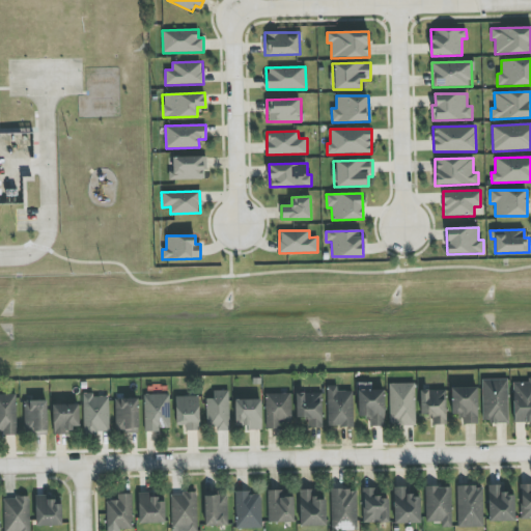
[(508,422),(507,379),(482,380),(483,423),(508,422)]
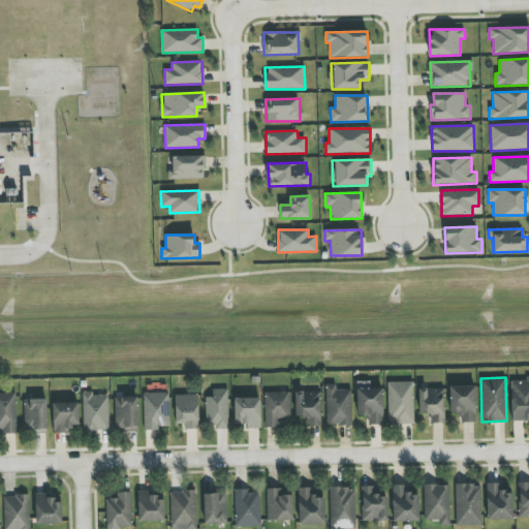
[(528,421),(528,378),(510,379),(511,421),(528,421)]
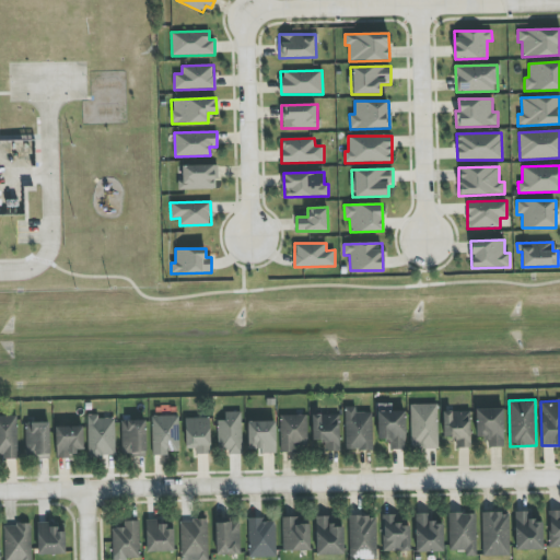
[(438,448),(438,405),(410,405),(411,448),(438,448)]
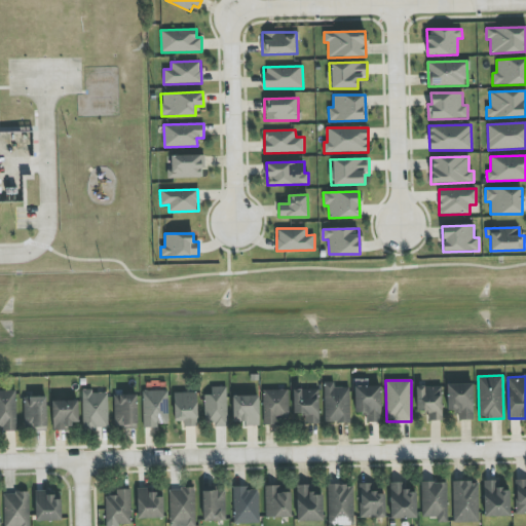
[(350,422),(349,387),(334,387),(334,382),(324,382),(325,423),(350,422)]
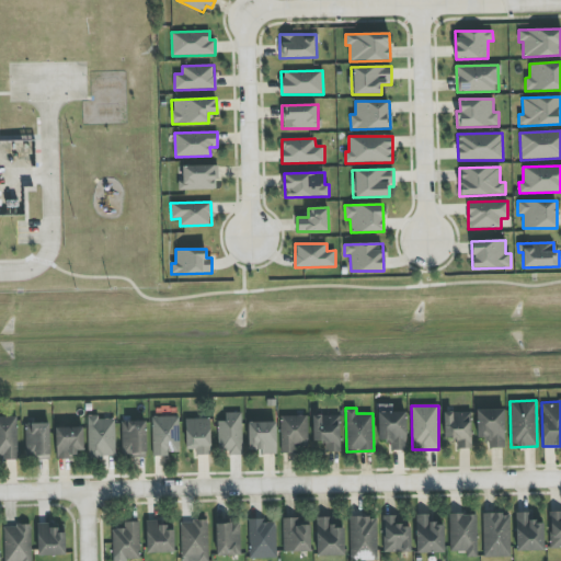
[(504,448),(504,409),(476,410),(477,438),(489,438),(489,448),(504,448)]
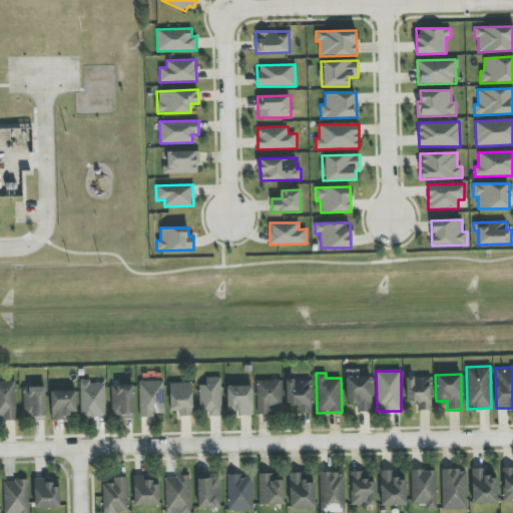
[(220,377),(205,378),(206,385),(199,386),(200,412),(210,412),(210,416),(221,416),(220,377)]
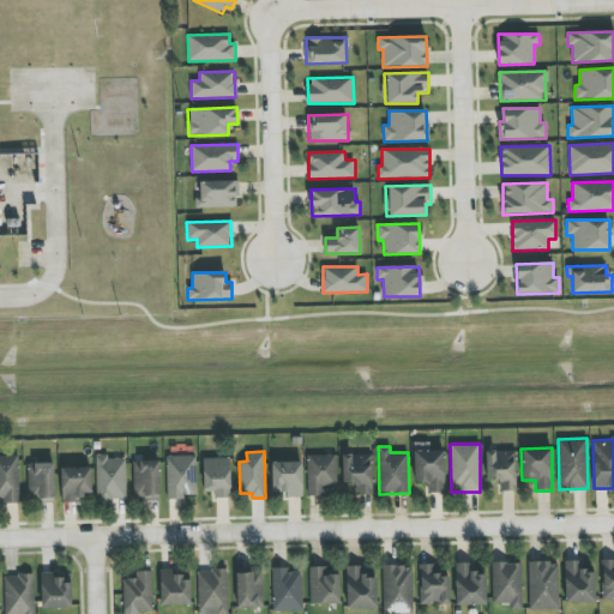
[(414,482),(427,482),(428,493),(445,493),(444,451),(414,451),(414,482)]
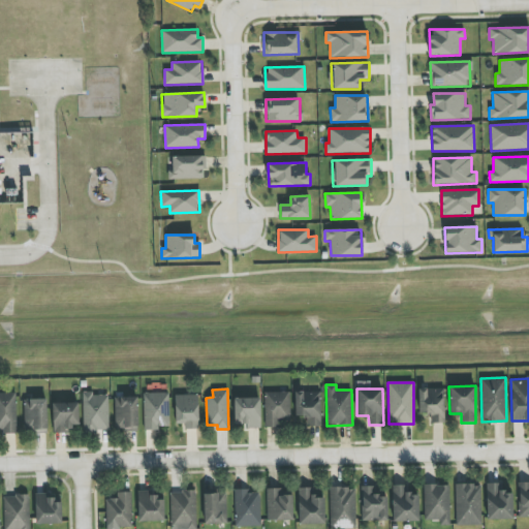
[(444,390),(418,389),(418,412),(430,413),(429,423),(443,424),(444,390)]
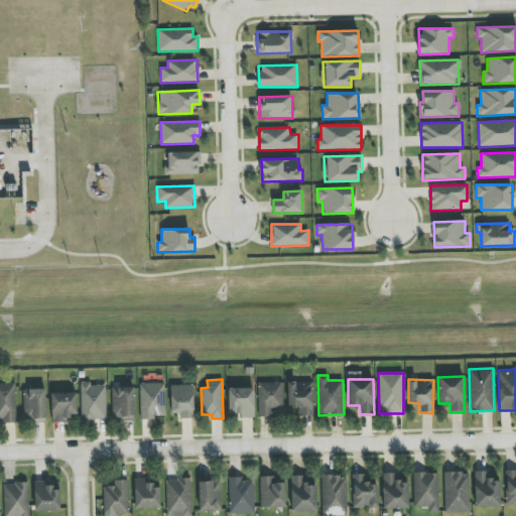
[(82,421),(106,420),(106,385),(90,386),(90,382),(81,383),(82,421)]
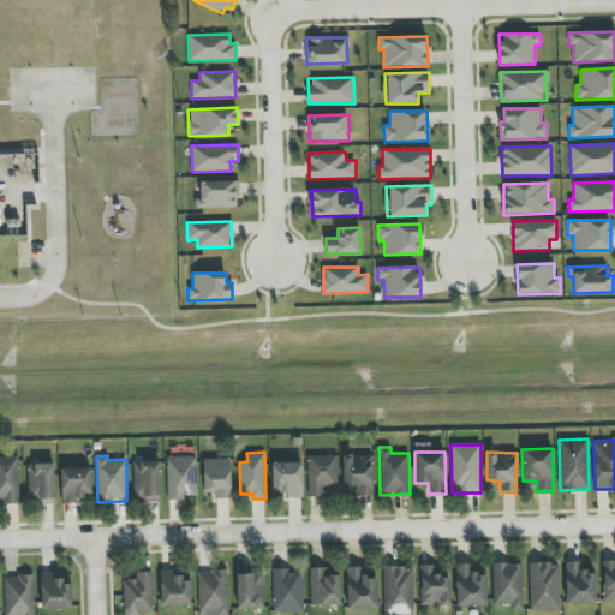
[(338,455),(308,457),(308,496),(338,496),(338,455)]
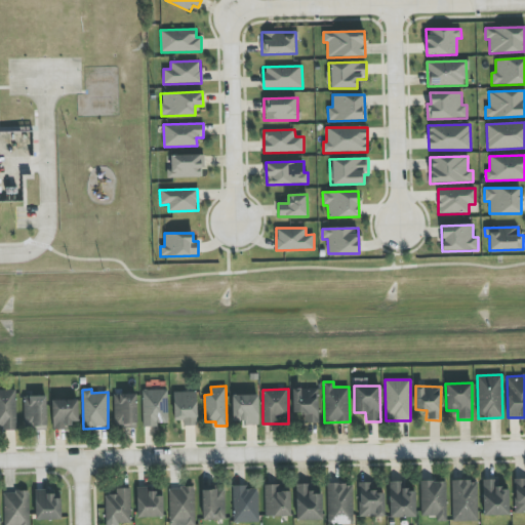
[(318,423),(319,389),(292,389),(292,413),(305,413),(305,422),(318,423)]
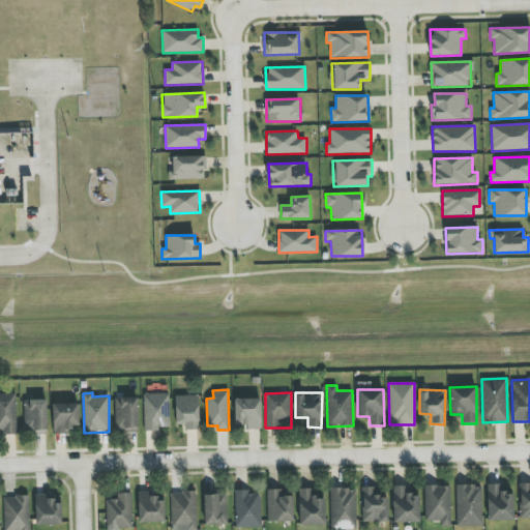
[(0,393),(0,433),(17,434),(17,393),(0,393)]
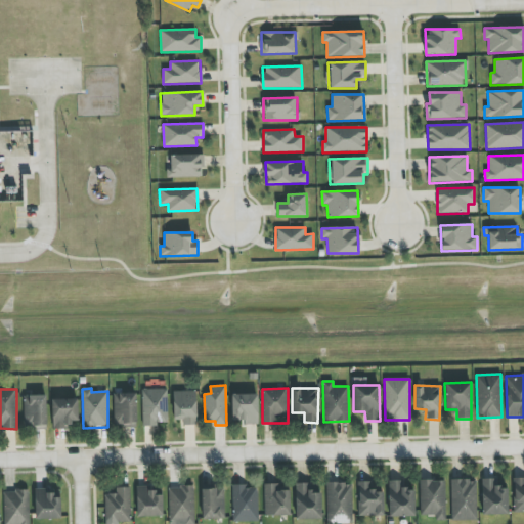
[(142,389),(142,425),(168,425),(167,389),(142,389)]
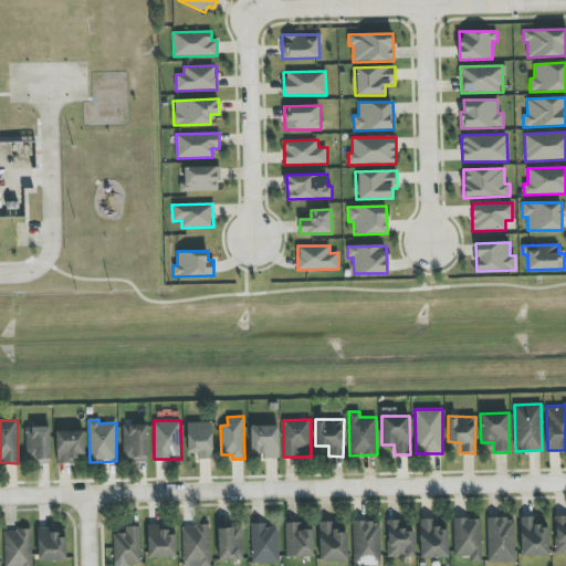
[(212,422),(187,422),(188,454),(197,454),(197,460),(212,459),(212,422)]
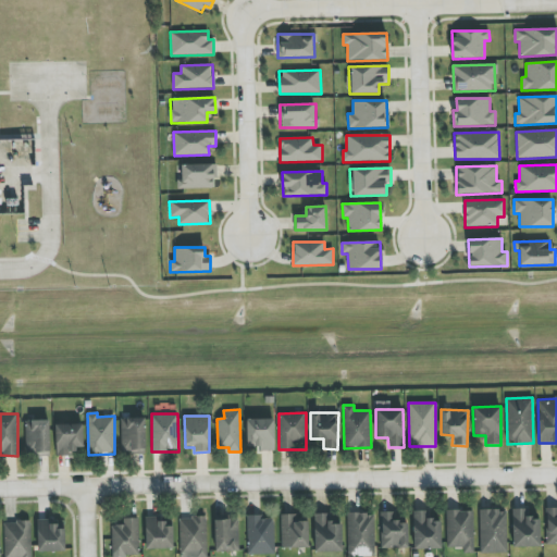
[(145,419),(121,419),(121,454),(146,454),(145,419)]
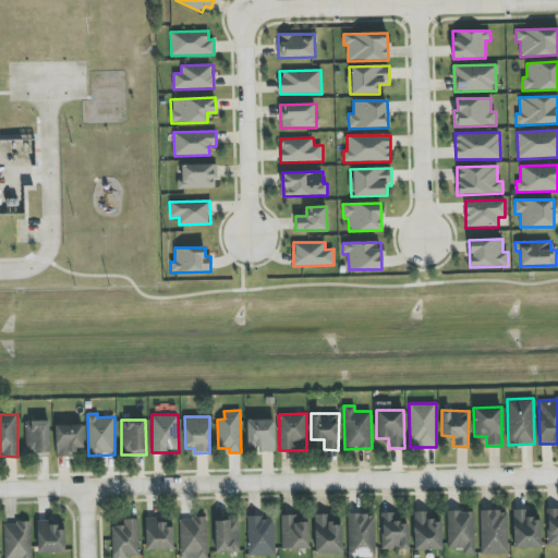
[(246,420),(247,448),(259,447),(259,452),(275,452),(274,420),(246,420)]
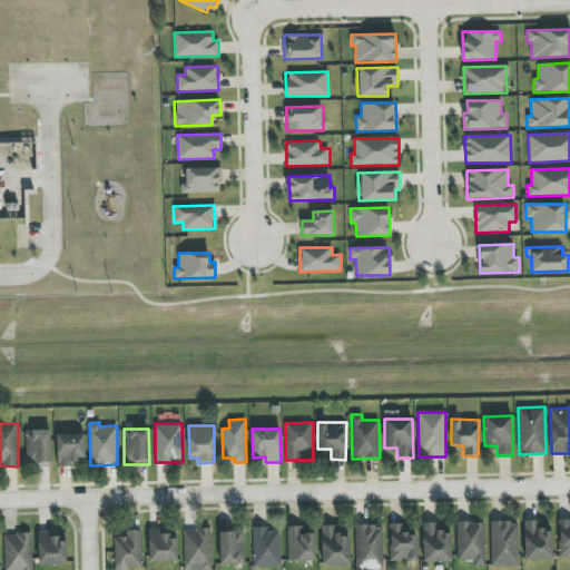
[(51,465),(50,430),(26,431),(27,467),(51,465)]
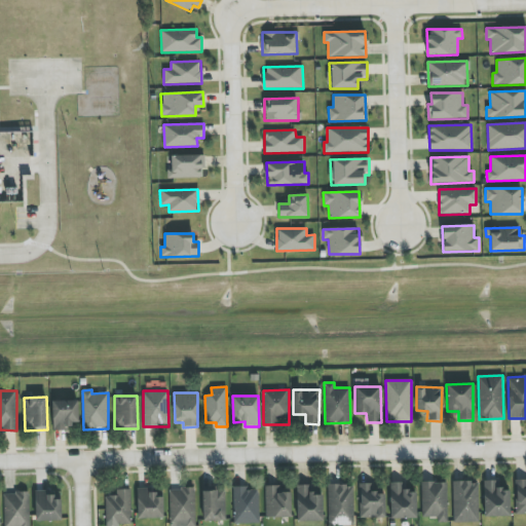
[(78,401),(51,402),(52,429),(72,429),(72,422),(78,422),(78,401)]
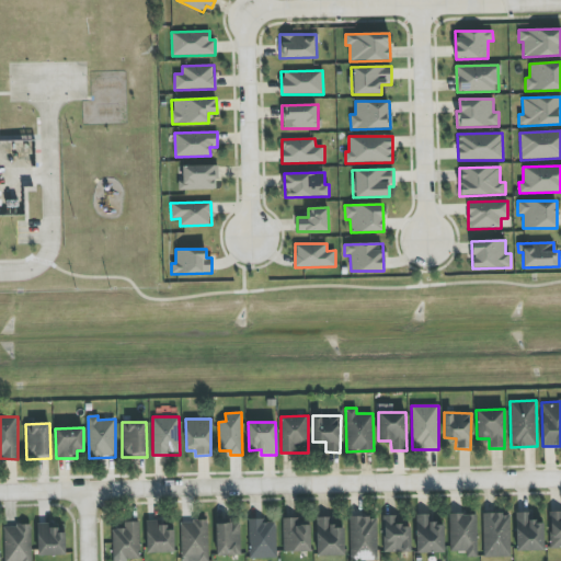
[(550,549),(560,548),(560,512),(549,512),(550,549)]
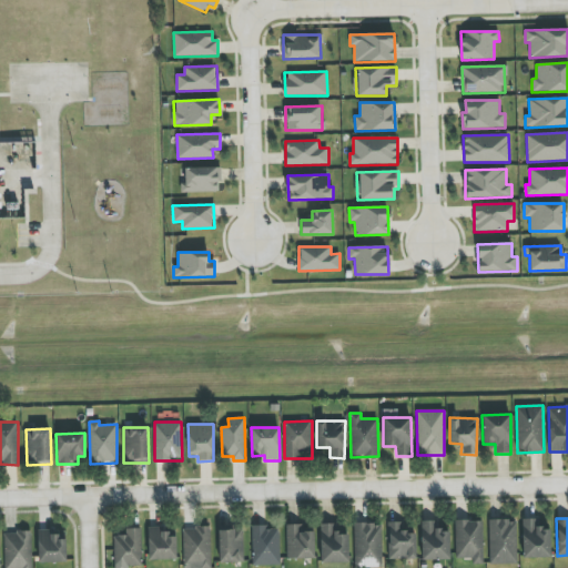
[(521,519),(523,558),(550,558),(550,530),(540,530),(540,519),(521,519)]
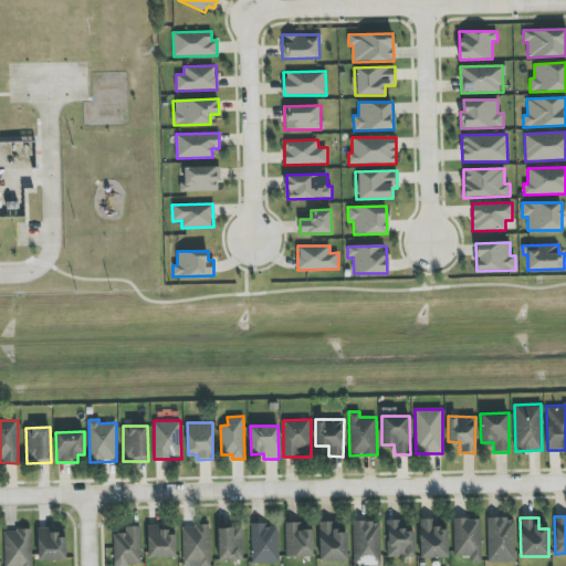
[(448,558),(448,530),(439,530),(439,519),(419,520),(420,558),(448,558)]
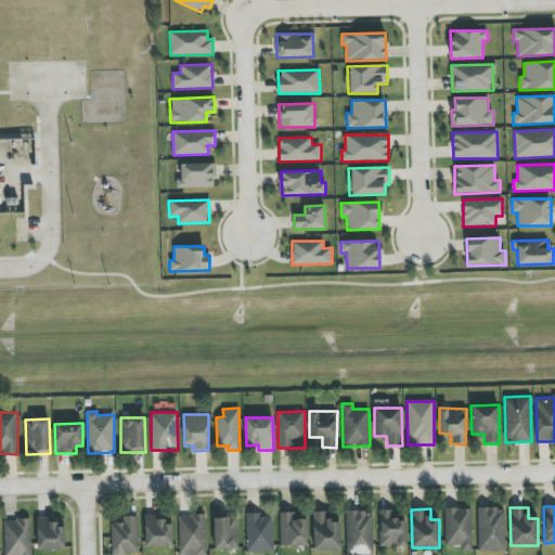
[(444,508),(444,546),(462,545),(462,552),(472,551),(472,508),(444,508)]
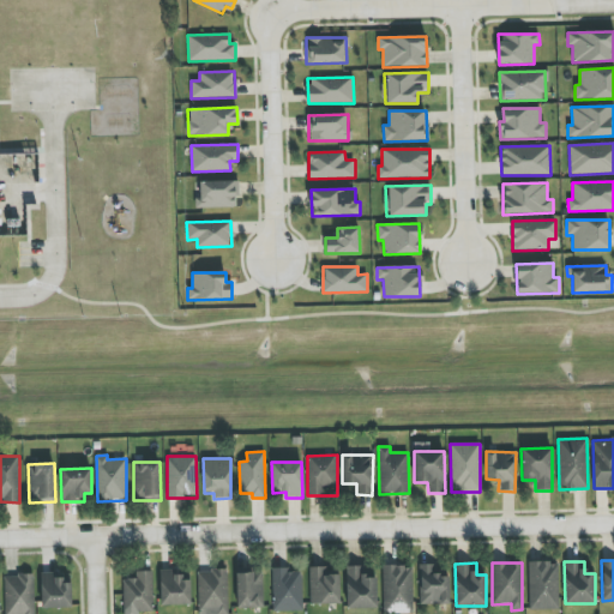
[(558,563),(528,563),(529,611),(559,609),(558,563)]
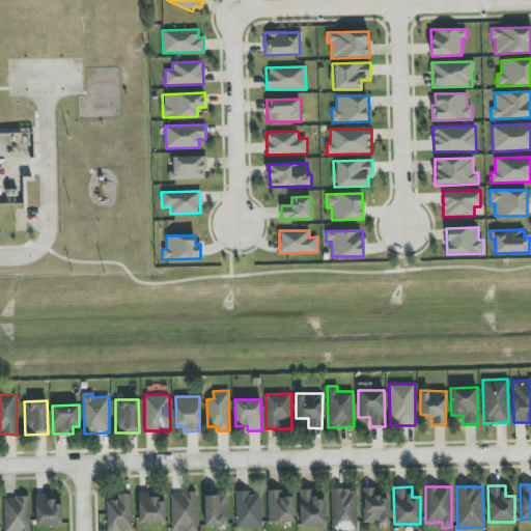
[(363,523),(389,523),(388,499),(381,499),(381,487),(362,488),(363,523)]
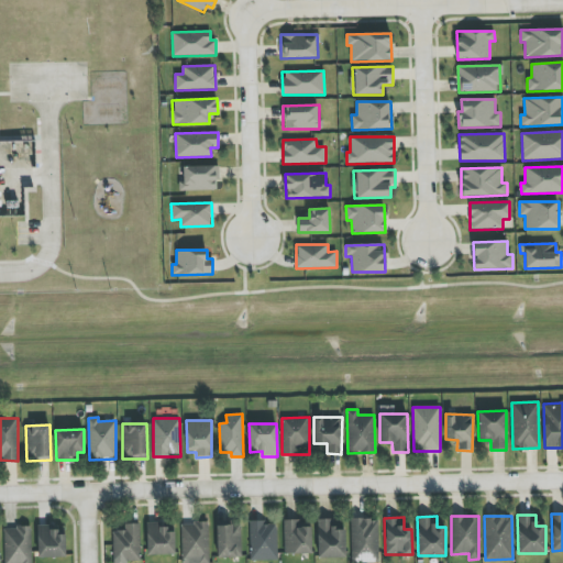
[(345,530),(333,530),(332,519),(317,519),(318,558),(345,558),(345,530)]
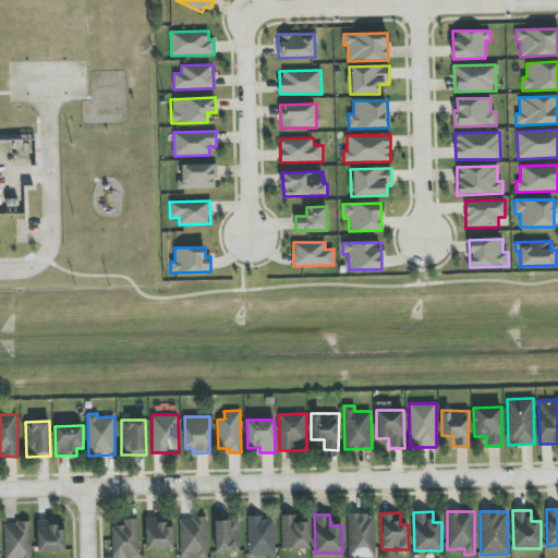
[(375,557),(375,514),(348,514),(348,557),(375,557)]
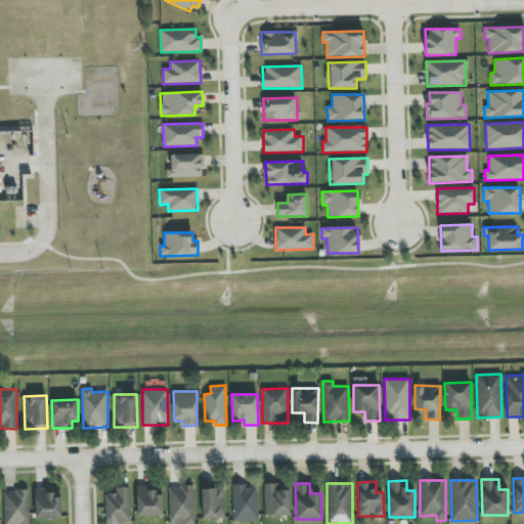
[(291,515),(290,484),(264,485),(265,516),(291,515)]
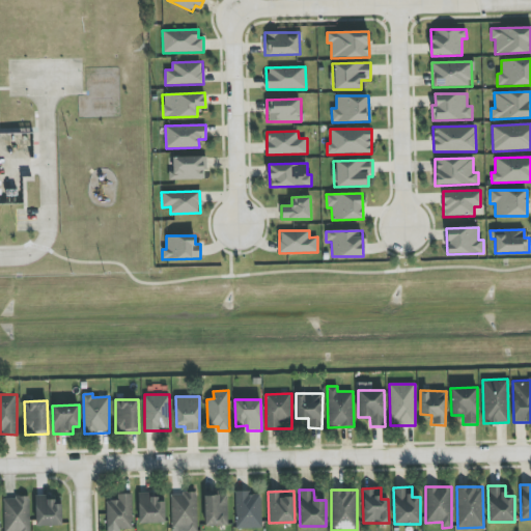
[(171,530),(197,530),(196,493),(171,494),(171,530)]
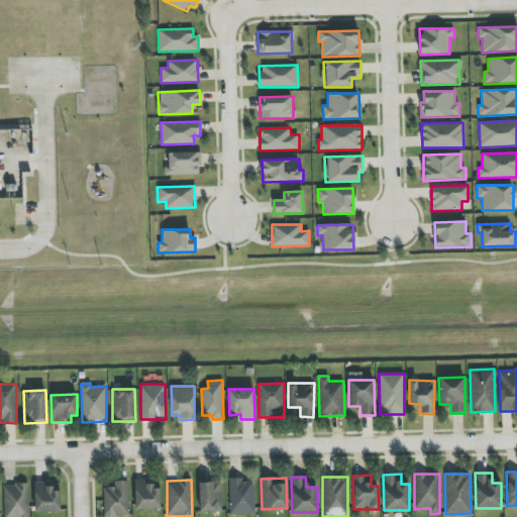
[(229,514),(254,514),(254,480),(229,480),(229,514)]
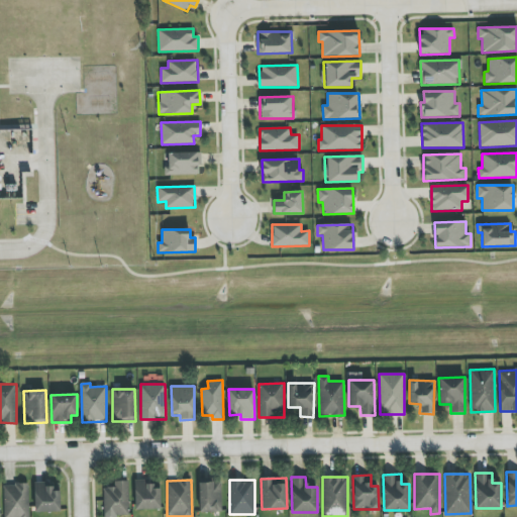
[(103,488),(103,516),(116,516),(117,516),(129,515),(128,481),(114,482),(114,488),(103,488)]
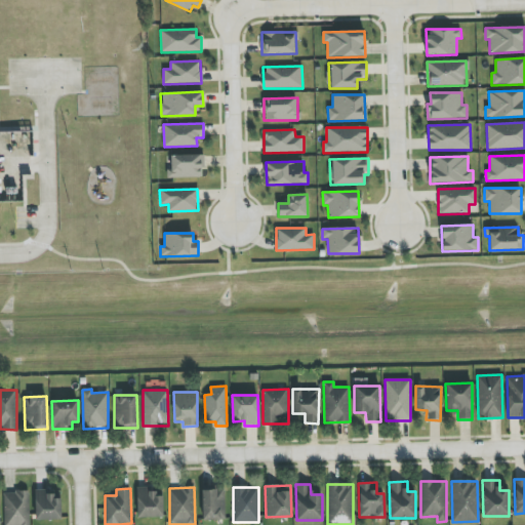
[(164,496),(156,496),(156,489),(137,489),(136,517),(163,518),(164,496)]
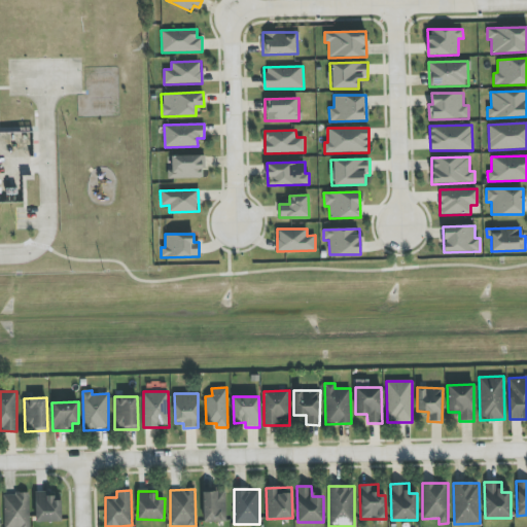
[(203,492),(203,522),(226,522),(225,491),(203,492)]
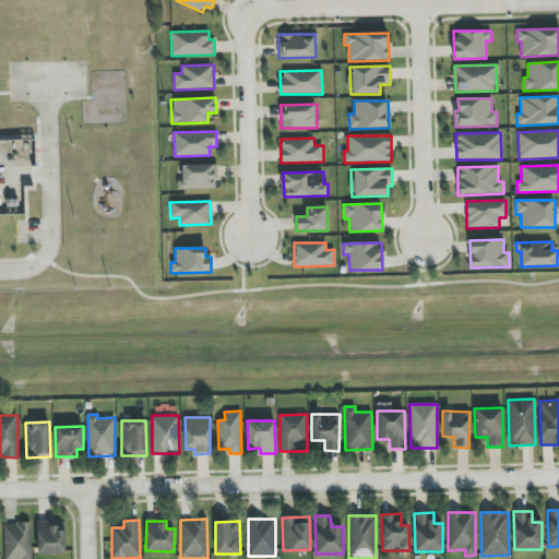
[(38,555),(66,554),(64,528),(49,528),(49,522),(37,522),(38,555)]
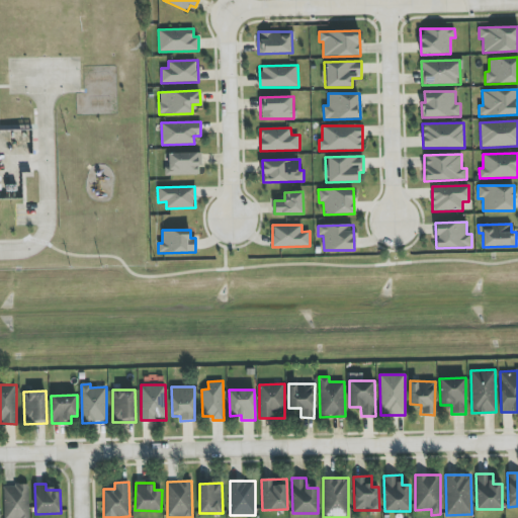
[(3,486),(4,517),(29,517),(28,485),(3,486)]
